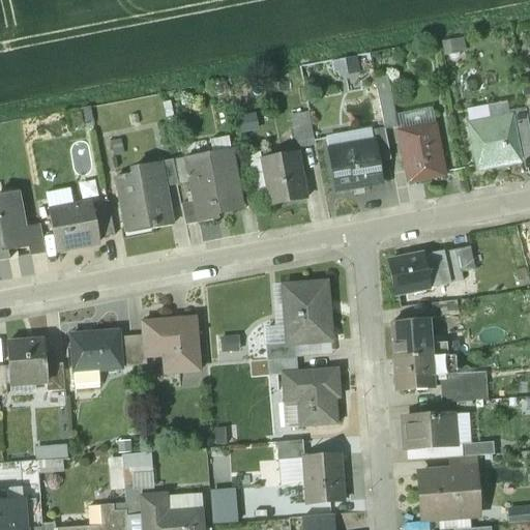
[(334,74),(357,69),(354,56),(332,59),(334,74)]
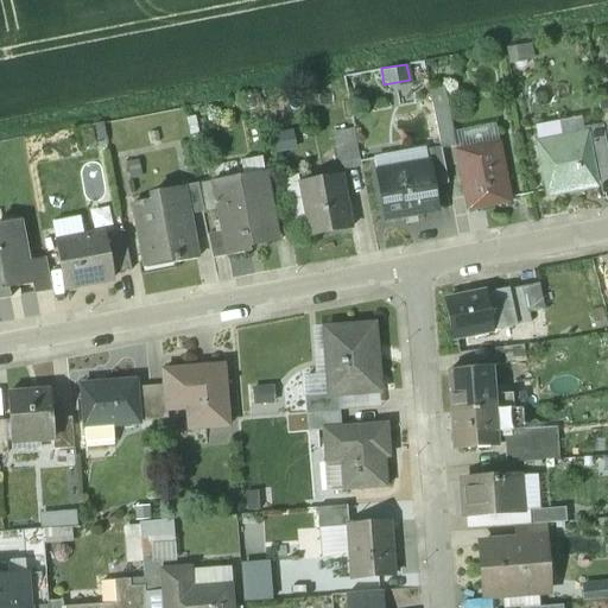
[(428,89),(430,107),(444,105),(442,88),(428,89)]
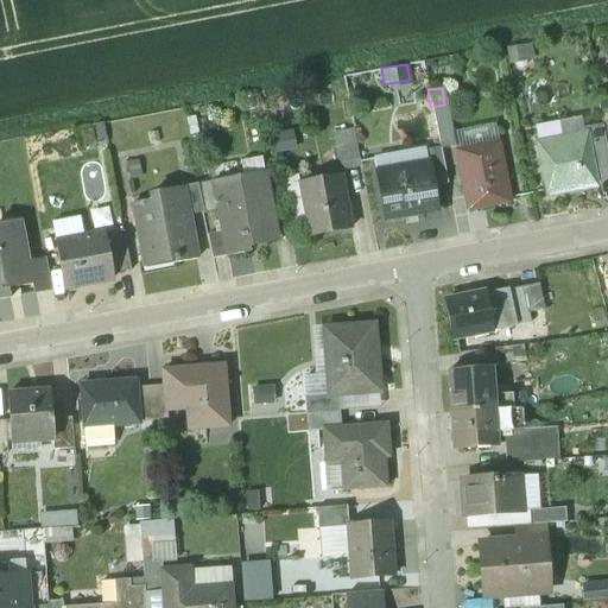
[(607,97),(597,100),(602,126),(603,131),(607,130),(607,97)]
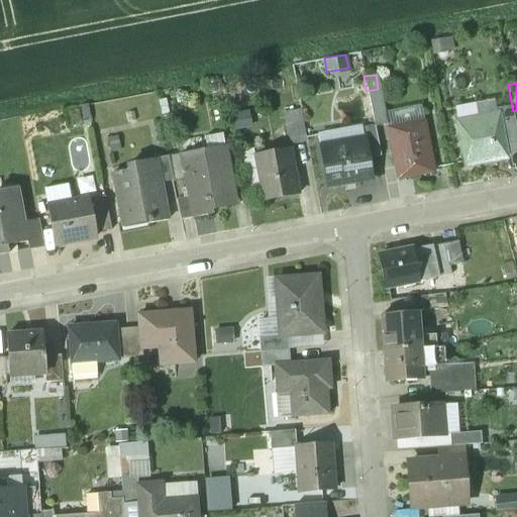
[(380,92),(368,94),(374,127),(375,127),(387,124),(380,92)]
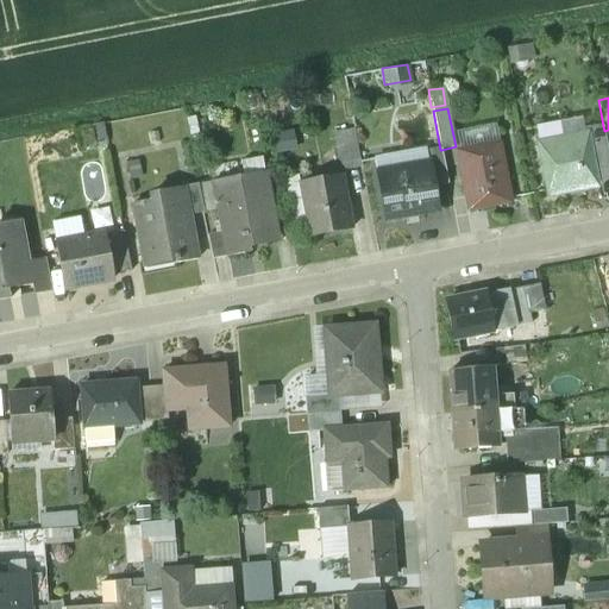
[(603,126),(583,130),(583,136),(585,136),(596,183),(608,180),(608,155),(604,131),(603,126)]
